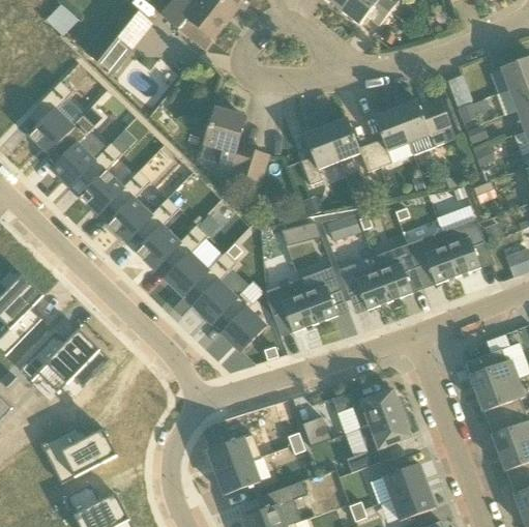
[(204,49),(242,0),(173,0),(162,15),(204,49)]
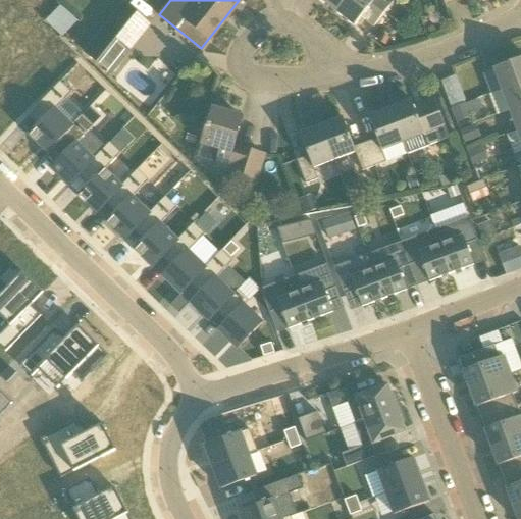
[(323,0),(336,10),(344,0),(323,0)]
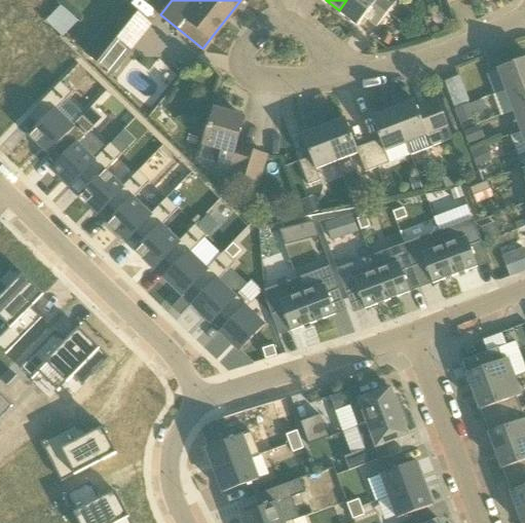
[(391,4),(385,0),(346,0),(339,10),(357,24),(364,15),(376,25),(392,4),(391,3),(391,4)]
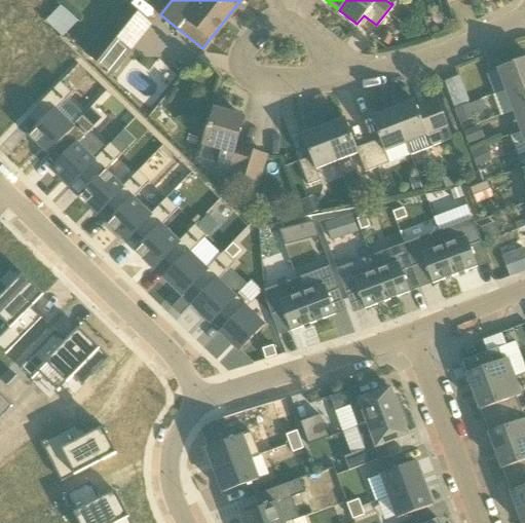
[(61,34),(76,19),(60,1),(44,16),(61,34)]
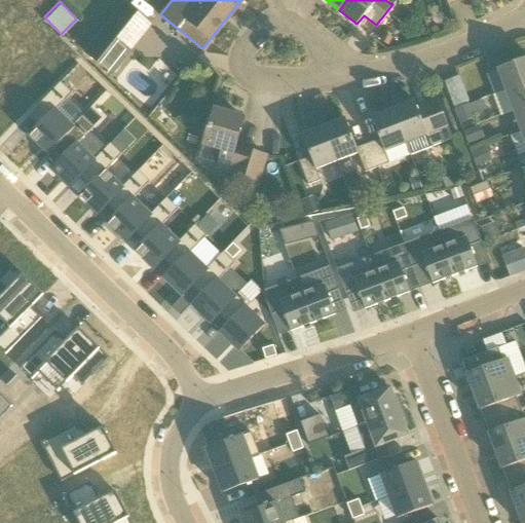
[(110,70),(111,71),(150,22),(124,1),(85,50),(95,58),(89,65),(105,76),(110,70)]
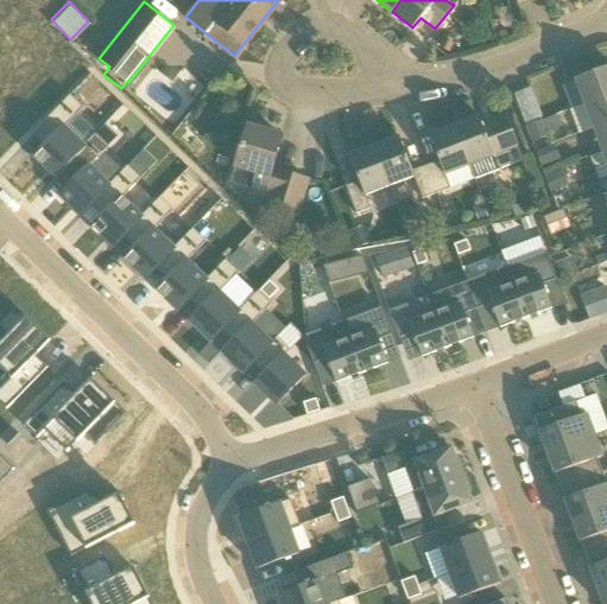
[(455,33),(469,16),(457,6),(443,24),(455,33)]
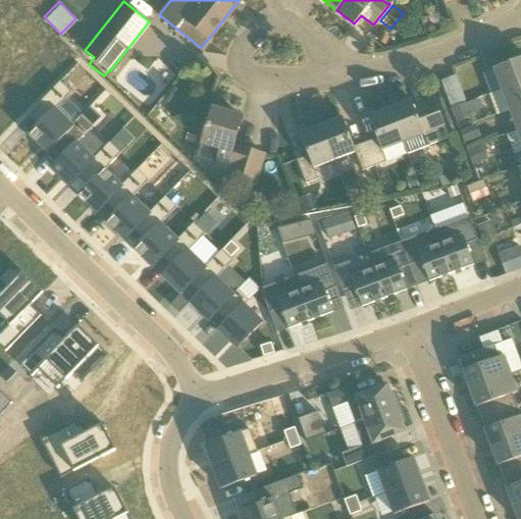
[(501,88),(520,80),(520,55),(493,66),(501,88)]
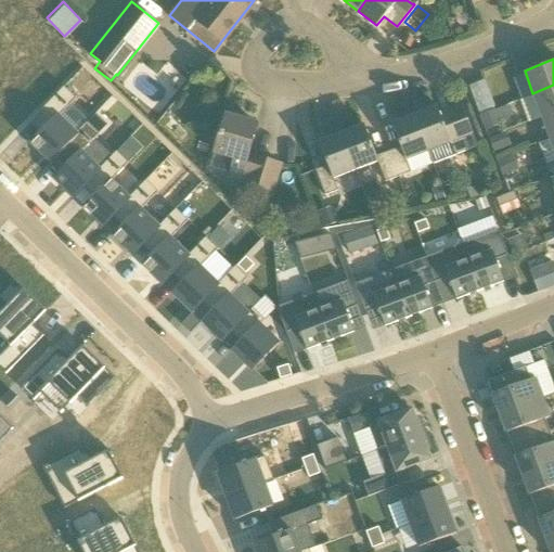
[(485,80),(469,86),(479,110),(493,105),(485,80)]
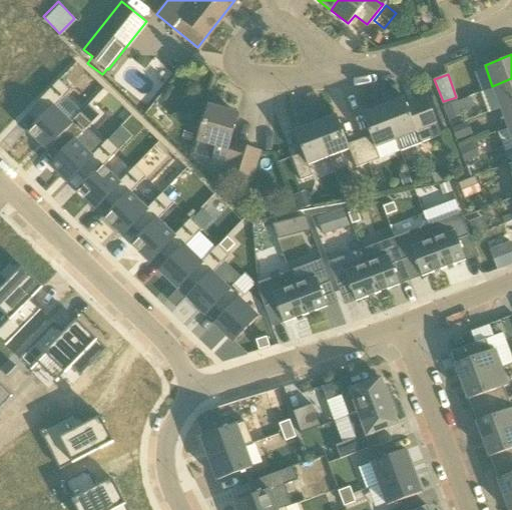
[(500,106),(511,101),(511,78),(492,86),(500,106)]
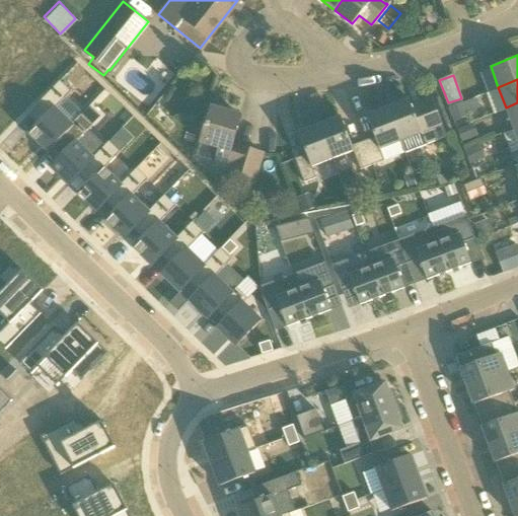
[(30,128),(21,137),(42,156),(50,147),(66,131),(64,130),(48,114),(64,96),(53,86),(37,102),(38,103),(22,120),(30,128)]
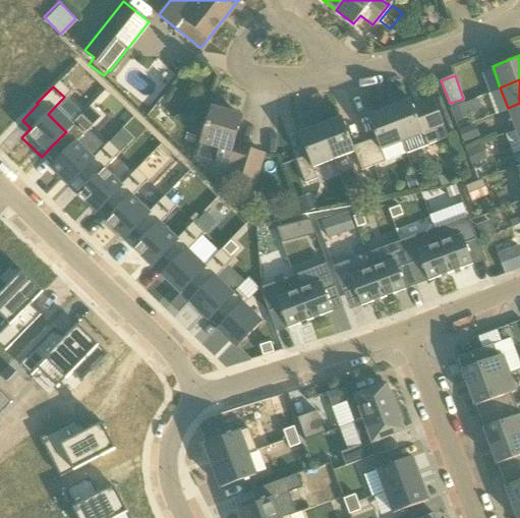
[(389,106),(402,140),(406,152),(439,139),(435,126),(443,123),(434,98),(413,106),(410,98),(389,106)]
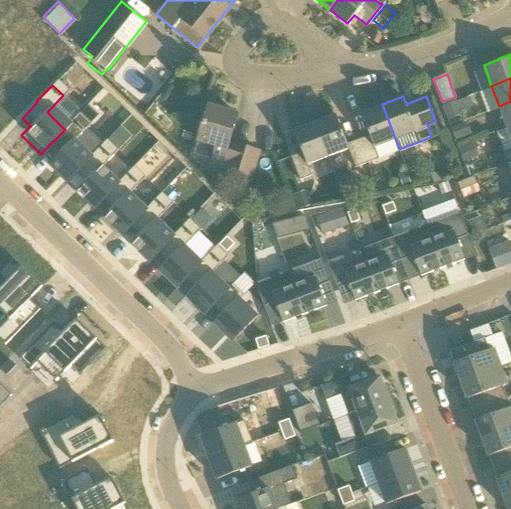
[(456,99),(456,98),(443,103),(449,118),(462,113),(461,111),(456,99)]
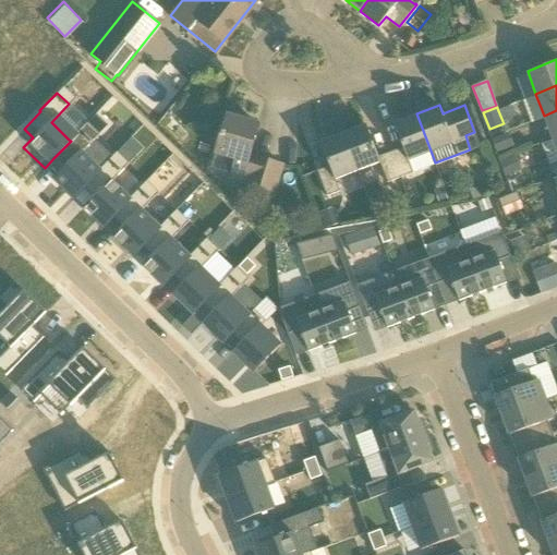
[(553,137),(556,135),(556,110),(544,116),(553,137)]
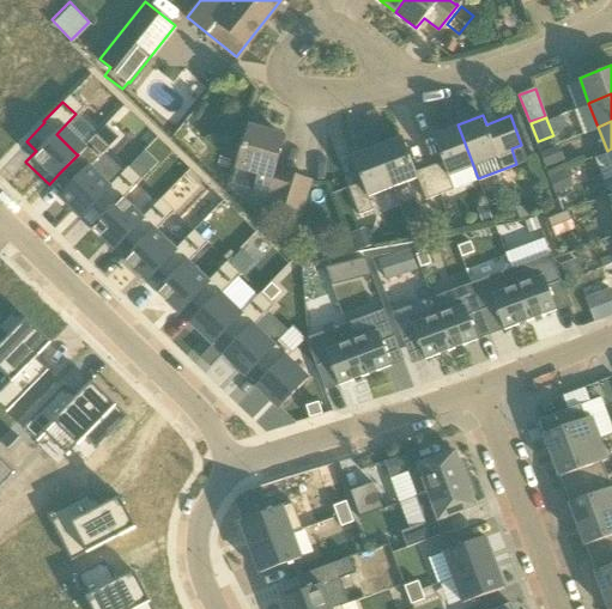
[(249,125),(237,166),(260,172),(255,189),(272,194),(270,201),(301,209),(310,180),(279,170),(273,169),(284,135),(249,125)]
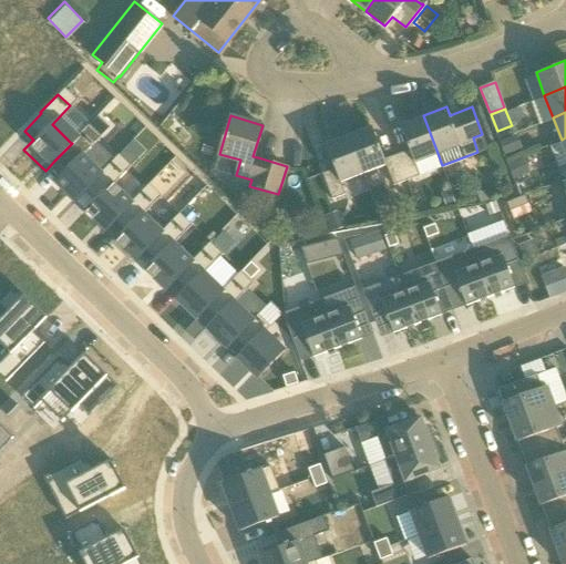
[(414,161),(438,153),(423,115),(400,124),(409,147),(397,153),(407,178),(419,174),(414,161)]
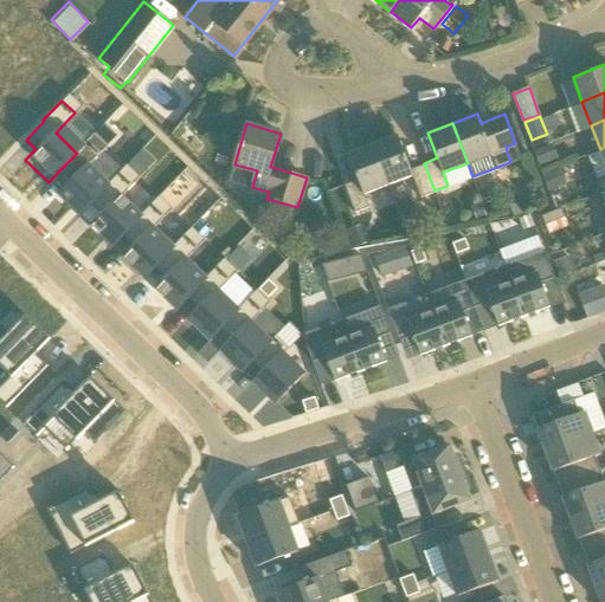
[(68,181),(58,192),(81,214),(91,202),(109,183),(108,182),(88,164),(108,144),(94,131),(75,151),(77,153),(58,172),(68,181)]
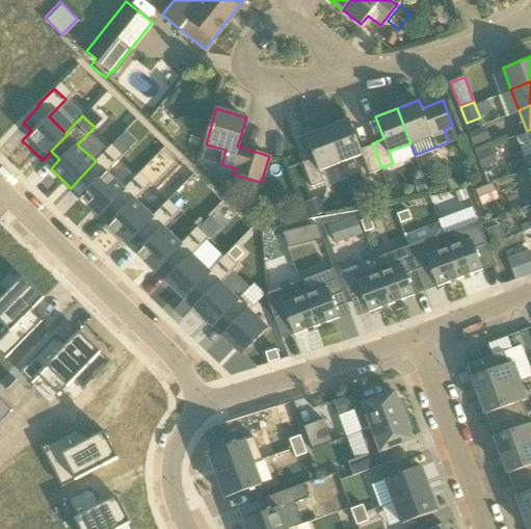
[(381,167),(372,143),(360,148),(349,117),(327,126),(340,161),(362,153),(369,172),(381,167)]
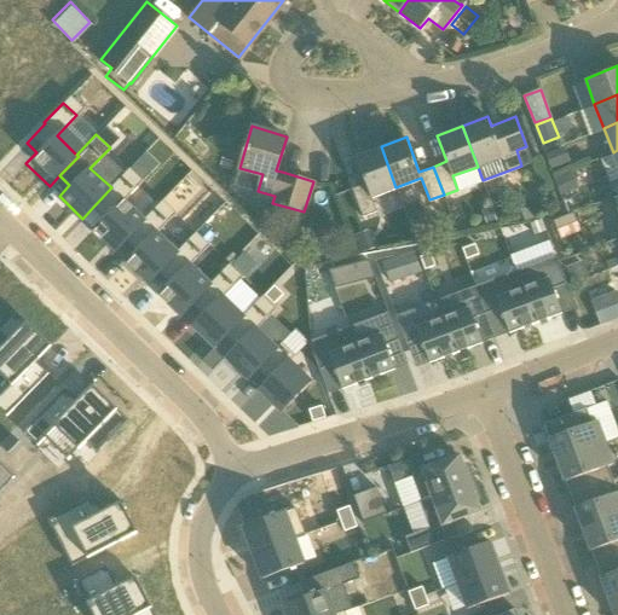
[(547,152),(553,167),(572,160),(566,145),(547,152)]
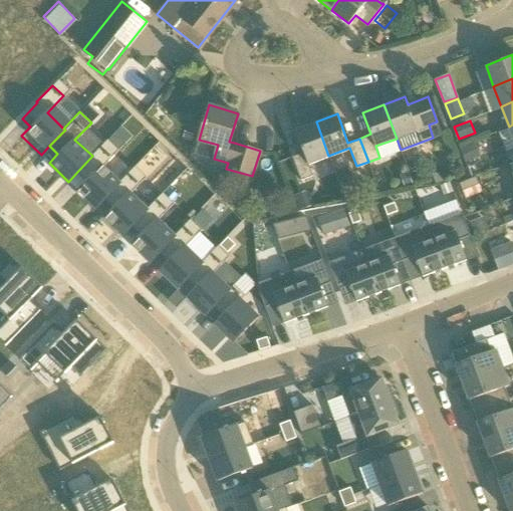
[(308,163),(328,156),(316,121),(295,130),(303,152),(292,156),(300,179),(312,175),(308,163)]
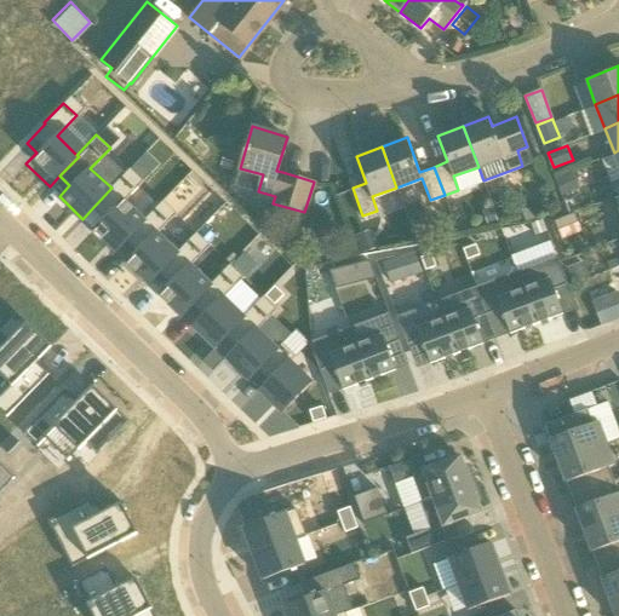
[(103,217),(92,229),(115,252),(126,240),(145,220),(143,219),(124,200),(143,179),(130,167),(110,186),(112,188),(93,207),(103,217)]
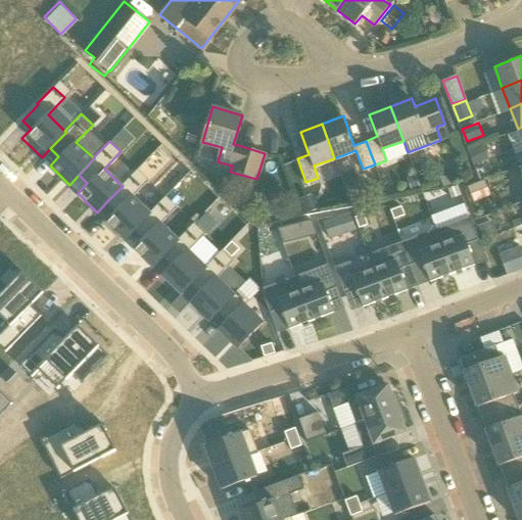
[(470,150),(475,163),(486,159),(482,146),(470,150)]
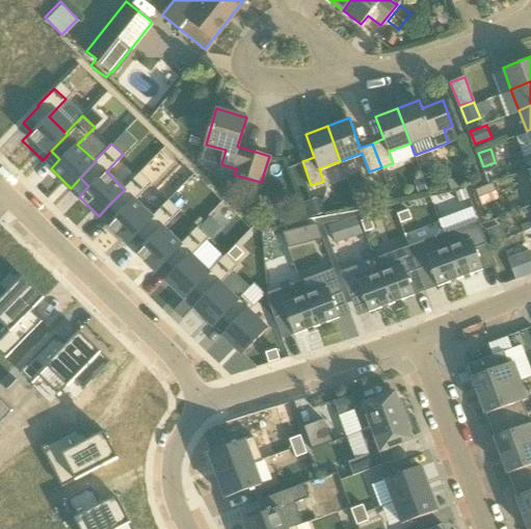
[(116,214),(107,223),(128,243),(137,234),(153,217),(152,215),(134,200),(151,182),(139,170),(123,188),(125,189),(108,206),(116,214)]
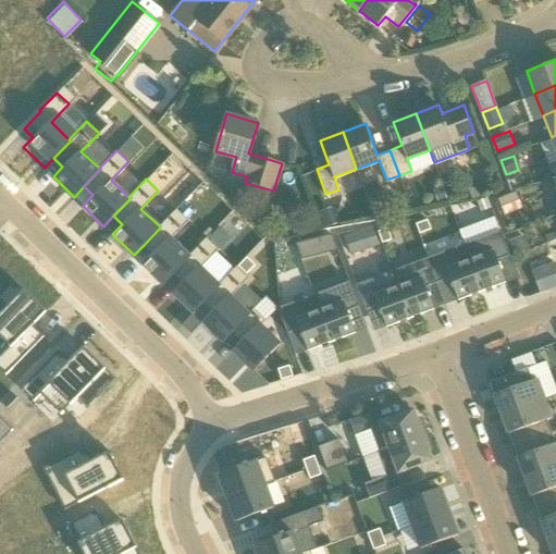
[(478,186),(468,189),(471,199),(481,195),(478,186)]
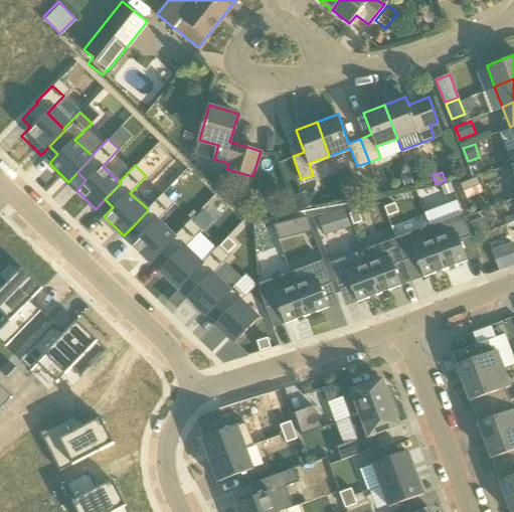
[(450,180),(440,184),(442,192),(452,188),(450,180)]
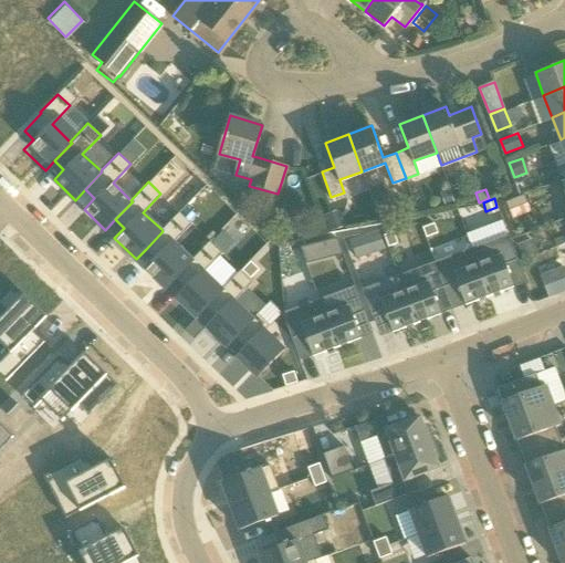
[(155,258),(145,268),(166,289),(176,278),(192,260),(191,259),(173,241),(191,223),(179,211),(161,229),(163,231),(146,249),(155,258)]
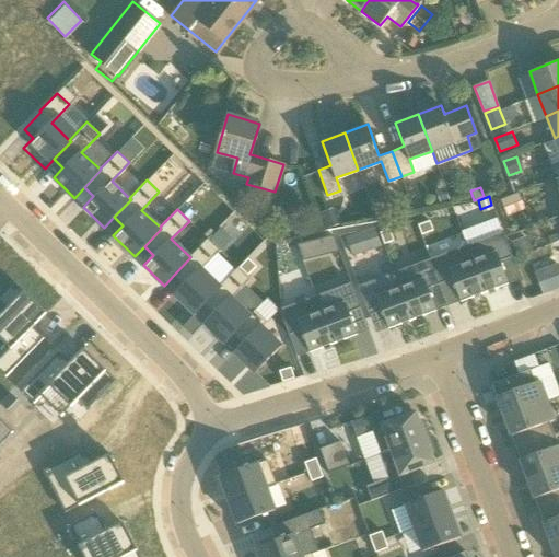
[(451,211),(442,213),(446,224),(455,221),(451,211)]
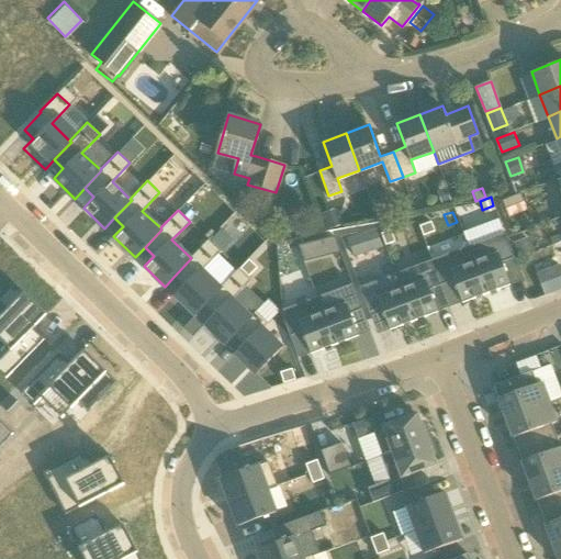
[(500,215),(462,227),(467,242),(504,228),(500,215)]
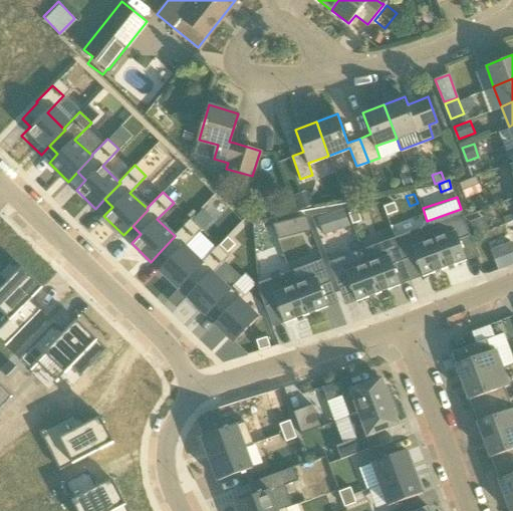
[(354,206),(346,208),(350,218),(357,215),(354,206)]
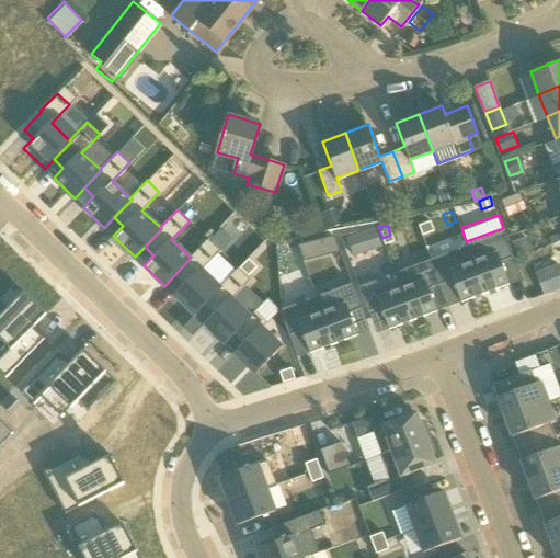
[(500,260),(511,254),(502,230),(466,245),(484,291),(509,282),(500,260)]
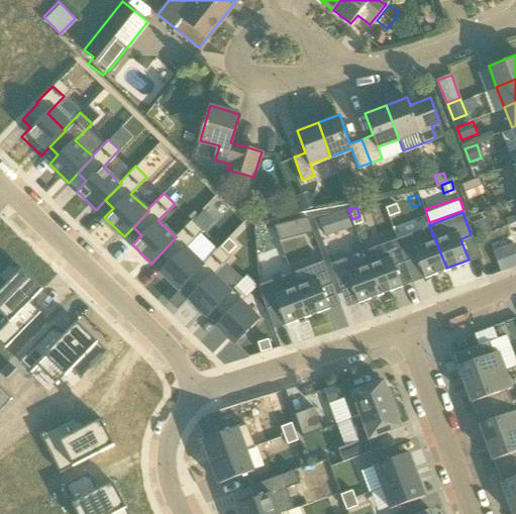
[(330,213),(318,216),(324,233),(336,229),(330,213)]
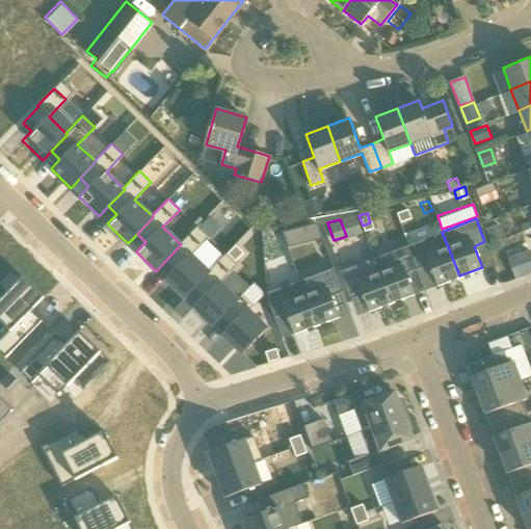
[(315,221),(304,225),(309,239),(322,236),(317,221),(315,221)]
